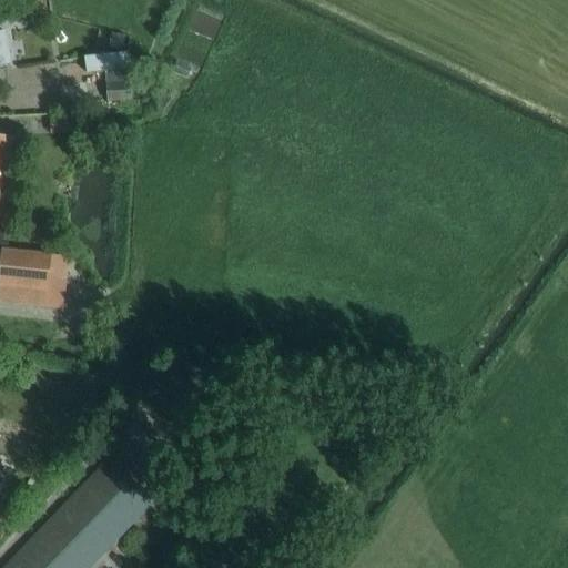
[(28,3),(12,6),(16,19),(30,16),(28,3)]
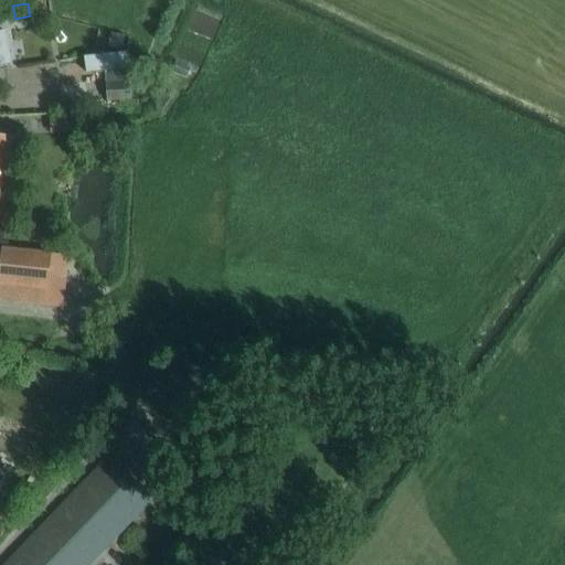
[(128,52),(85,57),(87,72),(105,71),(130,67),(128,52)]
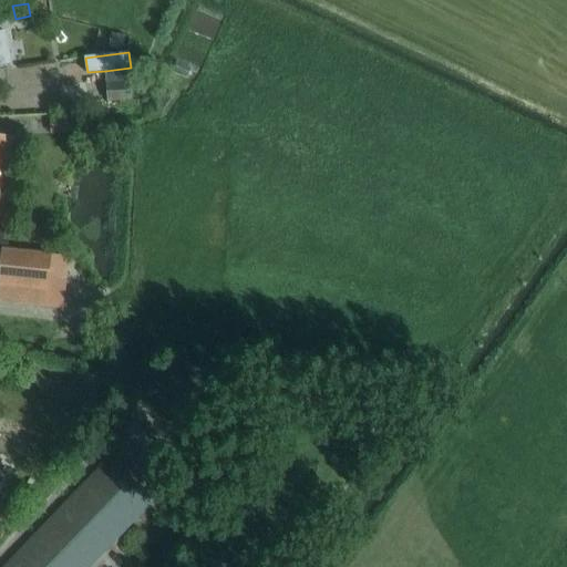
[(131,68),(105,71),(107,100),(132,98),(131,68)]
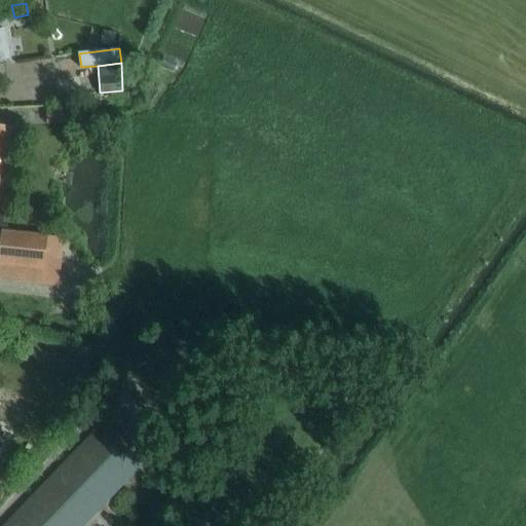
[(91,83),(61,83),(61,102),(91,102),(91,83)]
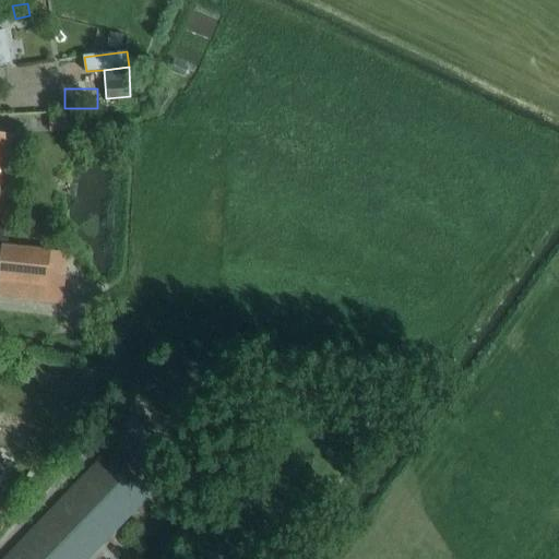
[(7,183),(12,134),(0,132),(0,186),(0,182),(7,183)]
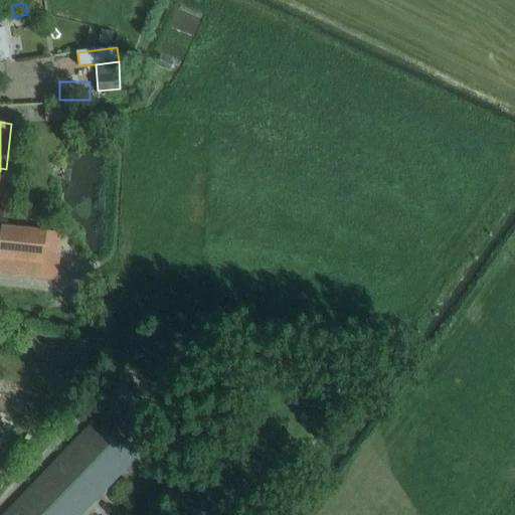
[(57,254),(57,245),(52,245),(52,234),(46,234),(46,229),(3,225),(0,254),(0,272),(31,276),(32,261),(44,262),(44,261),(52,261),(52,253),(57,254)]
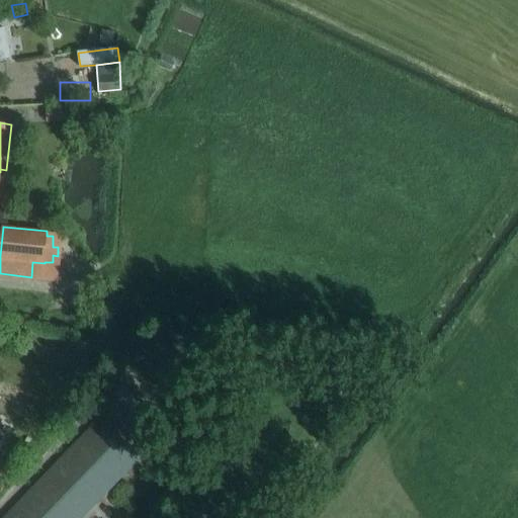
[(4,517),(79,517),(138,457),(99,420),(4,517)]
